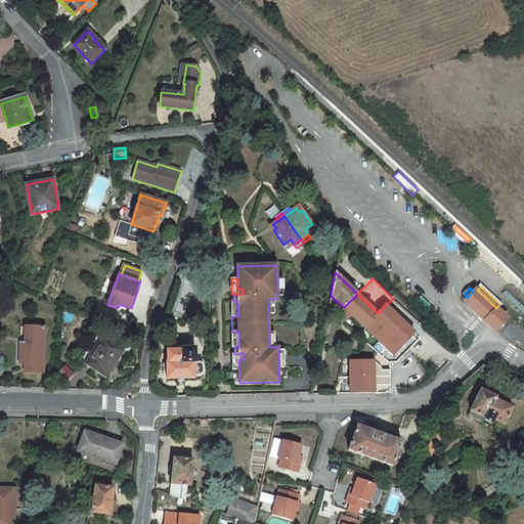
[(507,317),(496,308),(477,290),(476,289),(473,291),(467,298),(465,300),(468,303),(481,315),(494,328),(495,329),(507,317)]
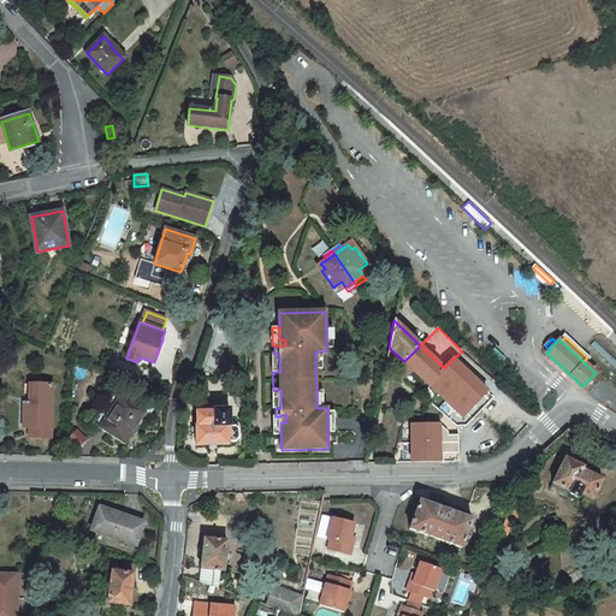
[(404,361),(414,371),(463,418),(487,391),(454,359),(444,368),(420,345),(404,361)]
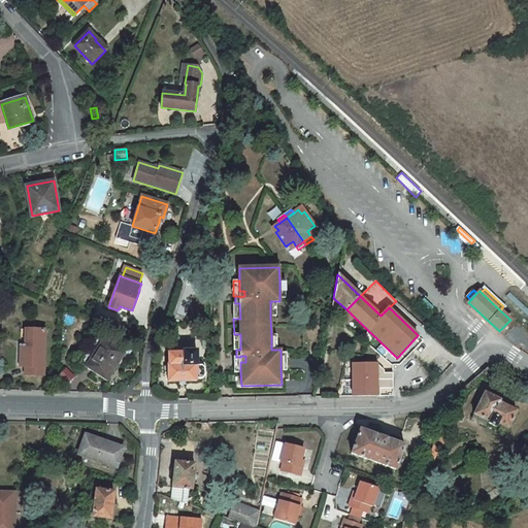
[(434,307),(425,297),(419,302),(429,312),(434,307)]
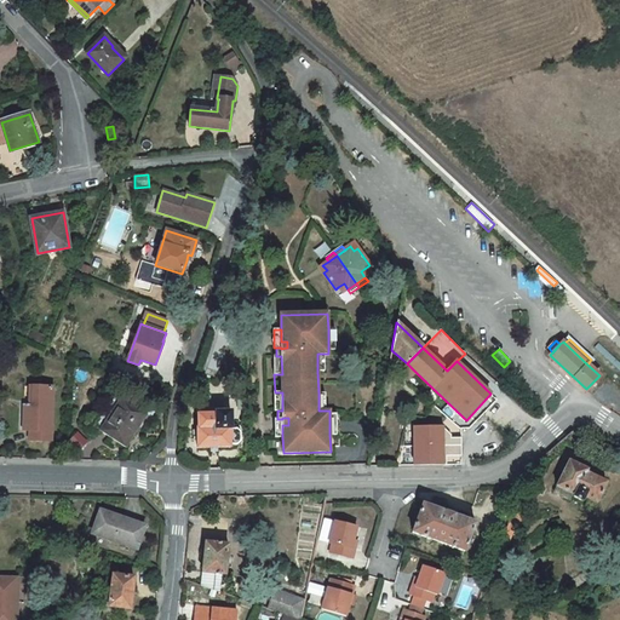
[(402,375),(408,382),(417,373),(407,363),(402,375)]
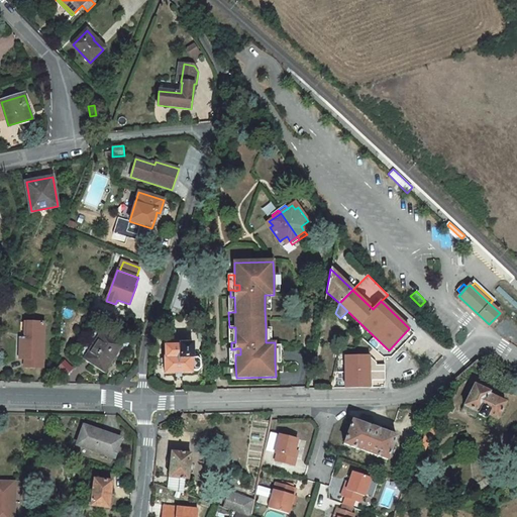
[(24,367),(42,368),(44,323),(28,322),(27,338),(20,338),(20,358),(25,358),(24,367)]
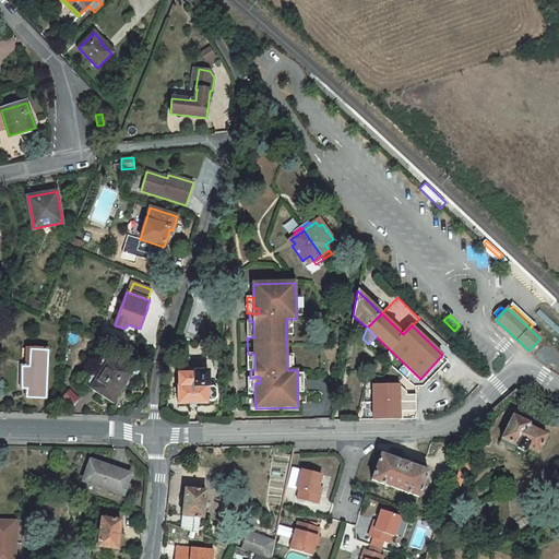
[(109,359),(91,389),(114,403),(132,373),(134,371),(111,357),(109,359)]
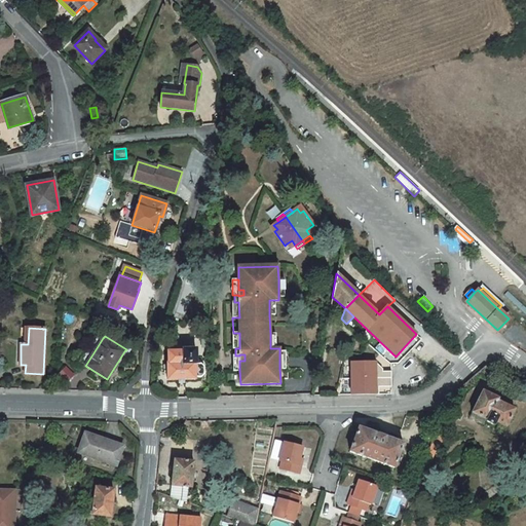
[(167,363),(167,380),(196,379),(196,377),(201,377),(204,374),(204,366),(201,364),(196,364),(196,349),(183,349),(183,350),(168,351),(168,363),(167,363)]
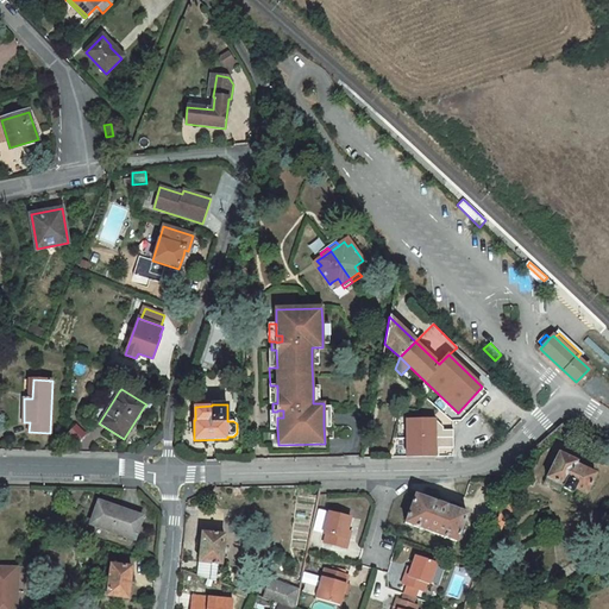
[(277,412),(272,412),(270,412),(270,429),(277,429),(277,418),(283,418),(283,410),(277,410),(277,412)]
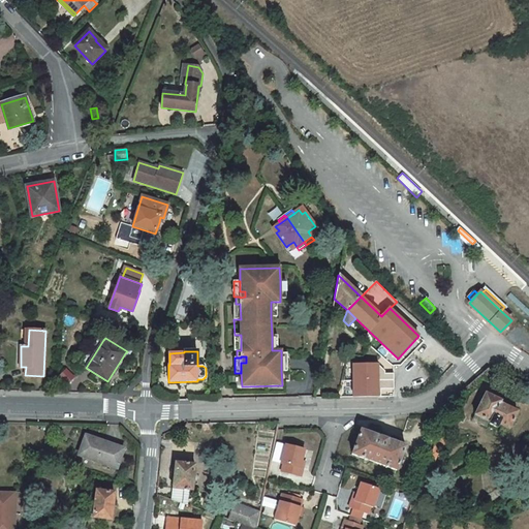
[(377,365),(353,365),(353,381),(394,380),(394,374),(384,374),(384,371),(381,368),(377,368),(377,365)]
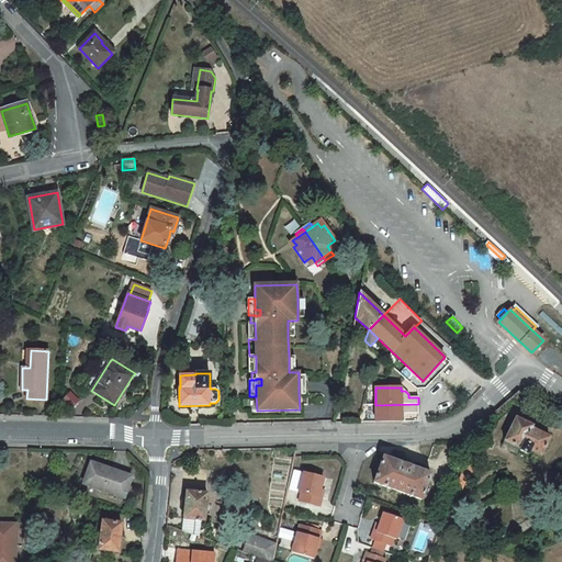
[(375,405),(375,422),(402,422),(401,414),(418,414),(418,404),(375,405)]
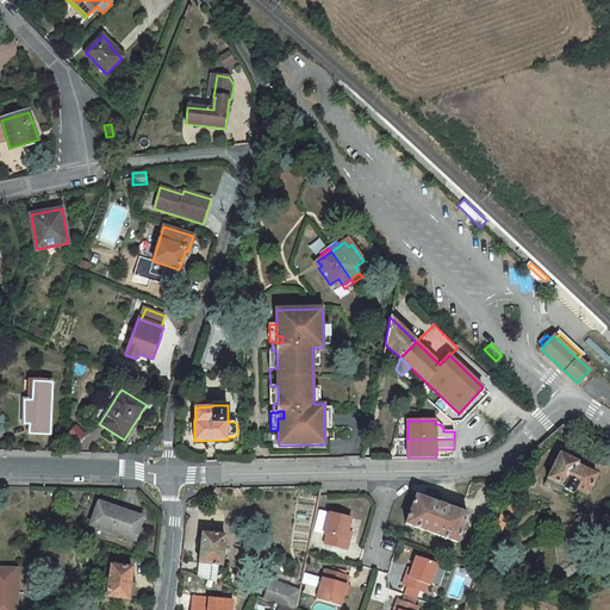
[(576,490),(586,495),(597,475),(577,465),(578,462),(560,454),(548,479),(565,487),(564,490),(573,493),(576,490)]
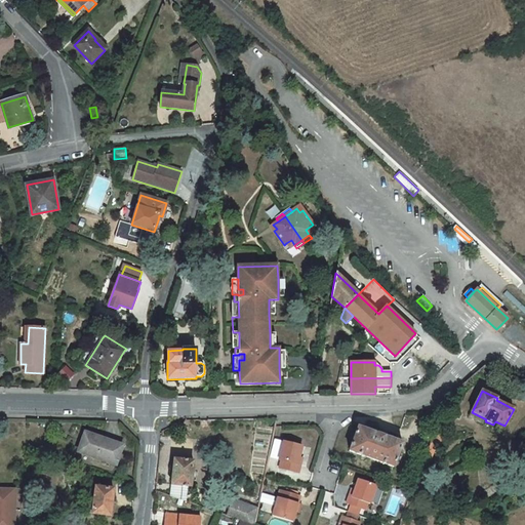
[(472,412),(469,416),(484,423),(485,421),(486,419),(472,412)]
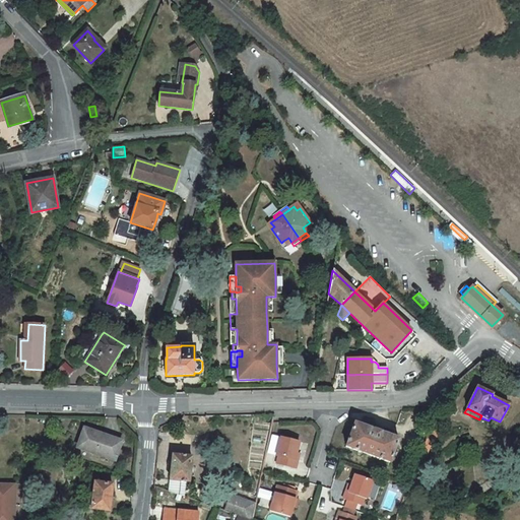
[(399,439),(354,423),(346,446),(390,462),(399,439)]
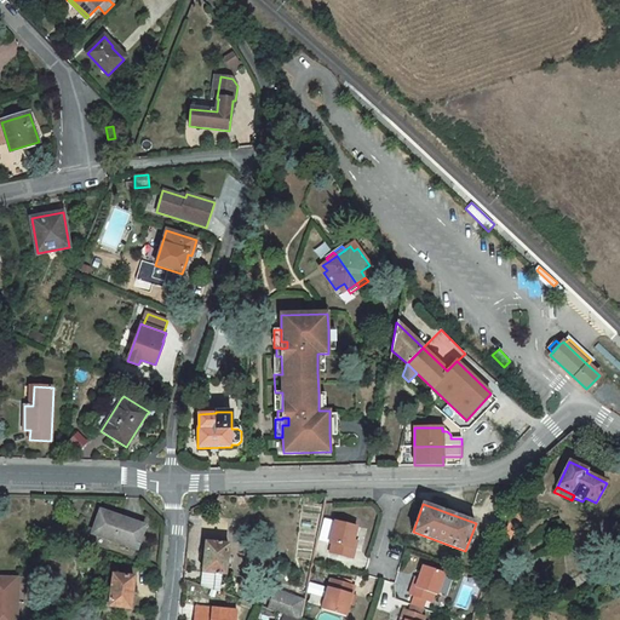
[(144,527),(102,511),(93,533),(137,549),(144,527)]
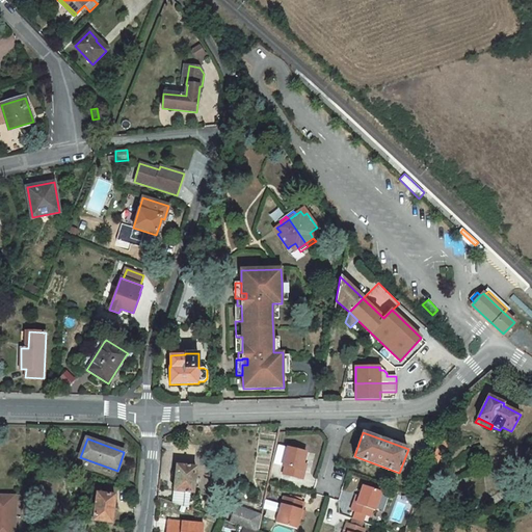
[(440,439),(430,466),(436,468),(440,457),(444,458),(450,443),(440,439)]
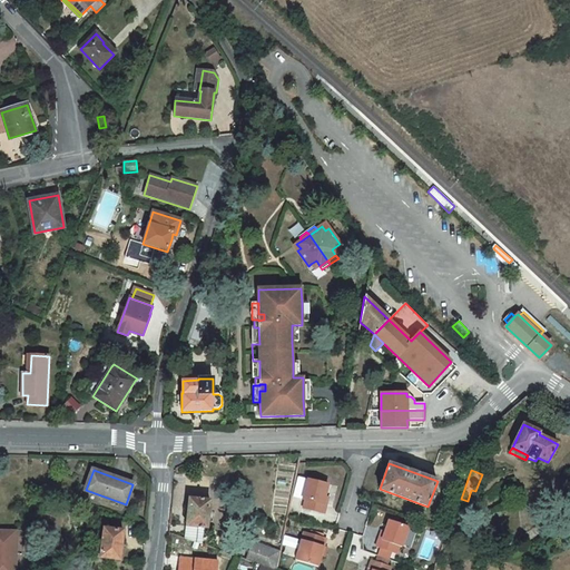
[(306,500),(304,509),(324,513),(326,504),(323,504),(325,497),(328,484),(308,479),(303,500),(306,500)]
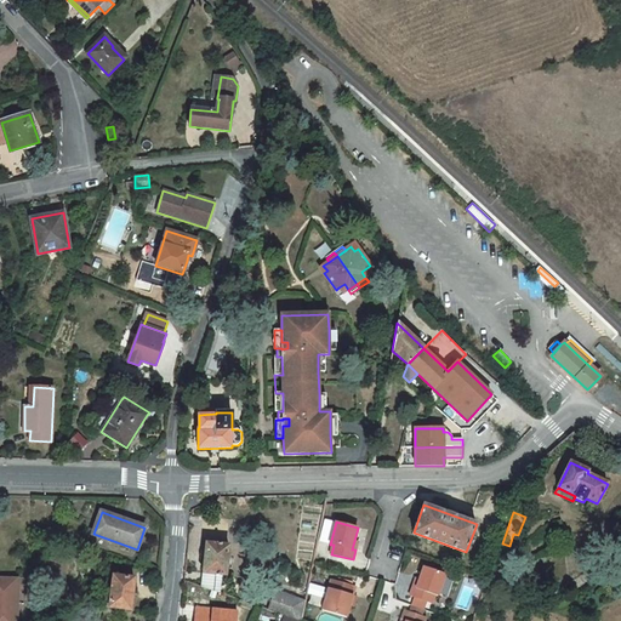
[(203,574),(201,587),(220,593),(221,575),(227,576),(229,546),(206,543),(203,574)]
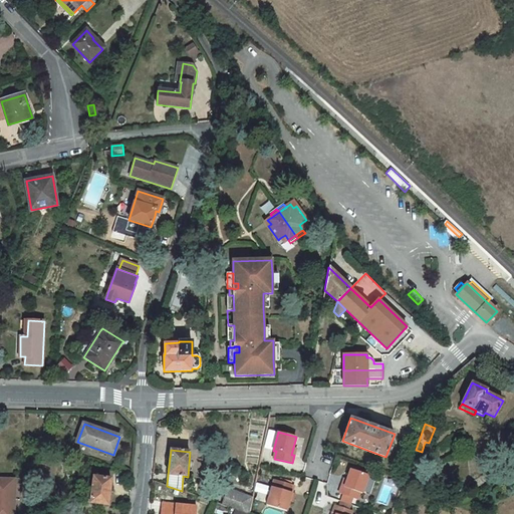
[(342,486),(339,493),(342,494),(353,498),(357,500),(360,492),(362,493),(368,475),(351,470),(347,480),(345,487),(342,486)]
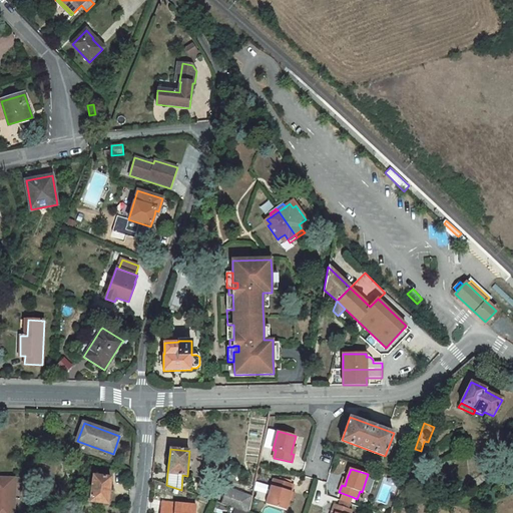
[(14,512),(15,477),(0,476),(0,512),(14,512)]
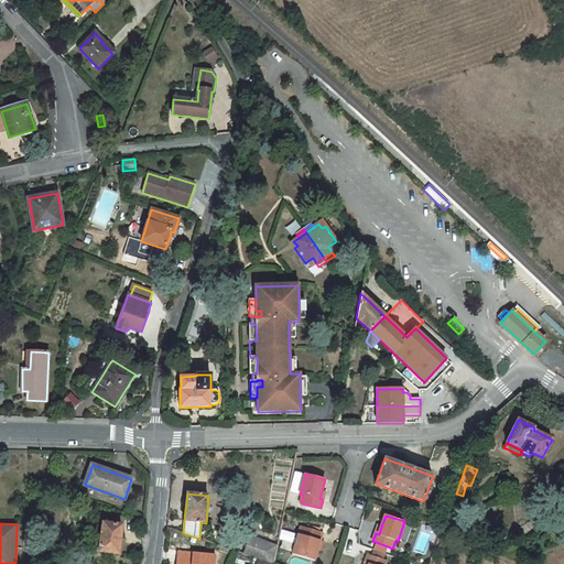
[(122,525),(104,523),(99,552),(119,554),(122,525)]
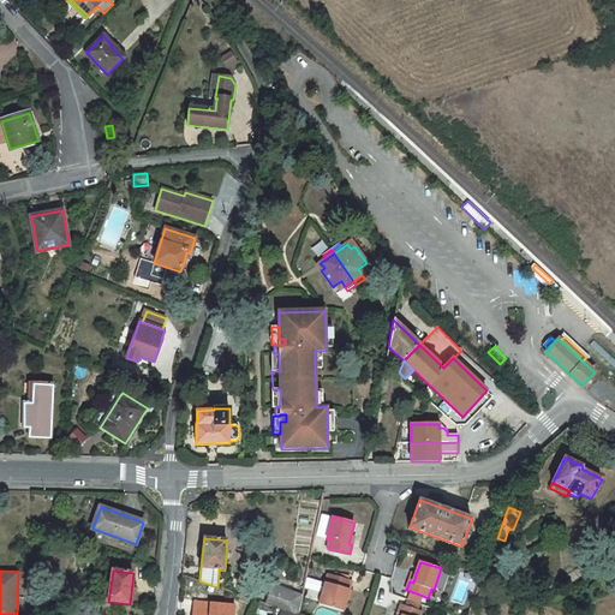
[(328,574),(320,604),(344,611),(347,599),(350,590),(352,580),(328,574)]
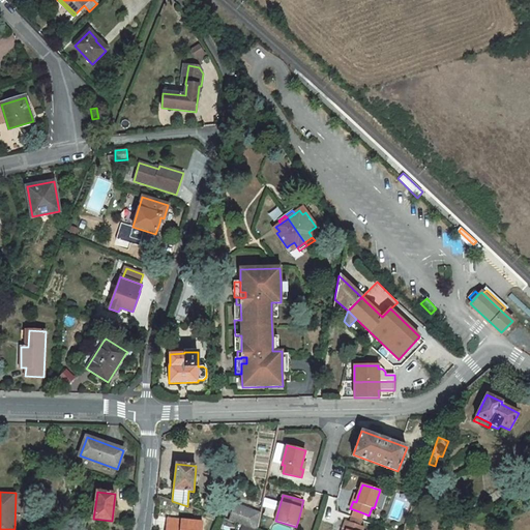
[(234,505),(228,521),(255,529),(257,529),(260,514),(234,505)]
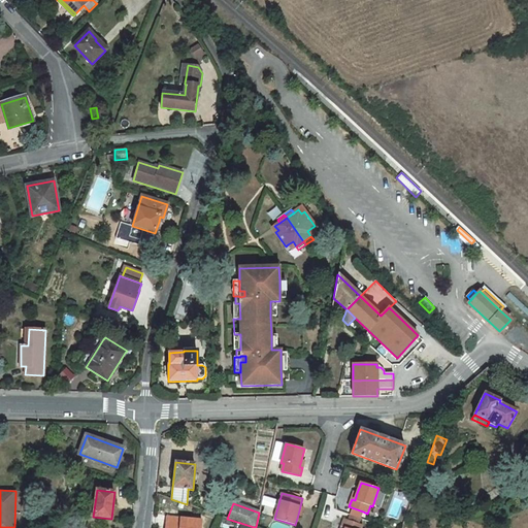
[(363,512),(352,507),(350,515),(360,519),(363,512)]
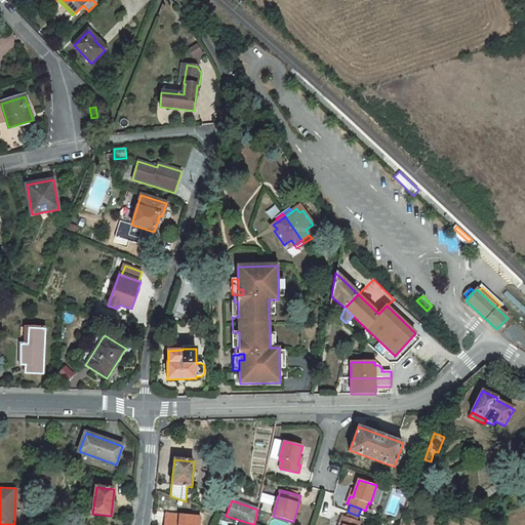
[(358,516),(348,512),(346,517),(357,521),(358,516)]
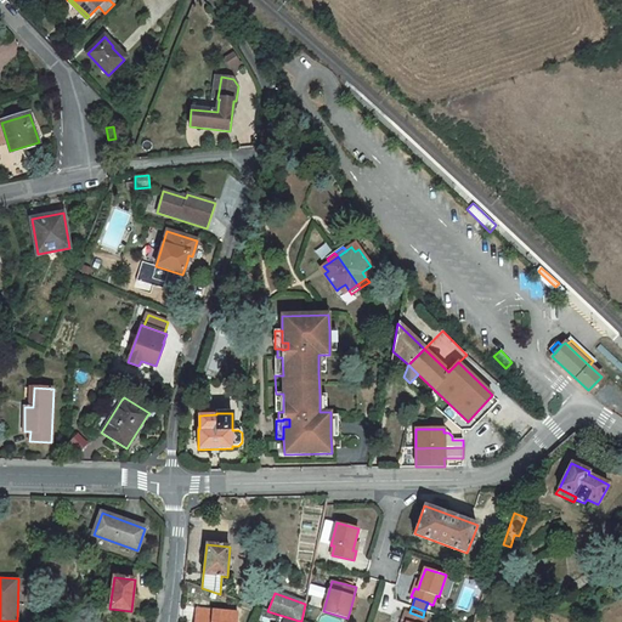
[(236,621),(237,614),(196,610),(194,621),(236,621)]
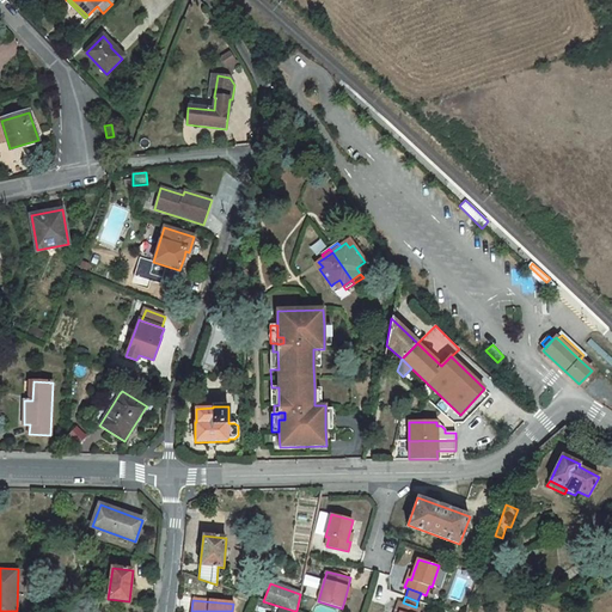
[(417,611),(420,609),(416,607),(403,603),(399,601),(396,611),(398,611),(417,611)]
